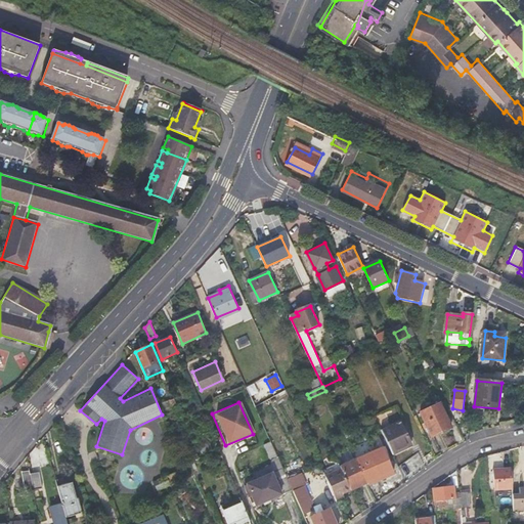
[(451,426),(440,402),(422,411),(432,435),(451,426)]
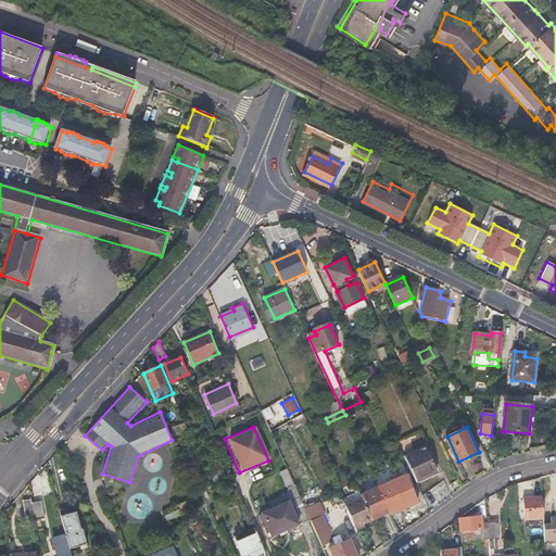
[(405,456),(415,478),(437,468),(427,445),(405,456)]
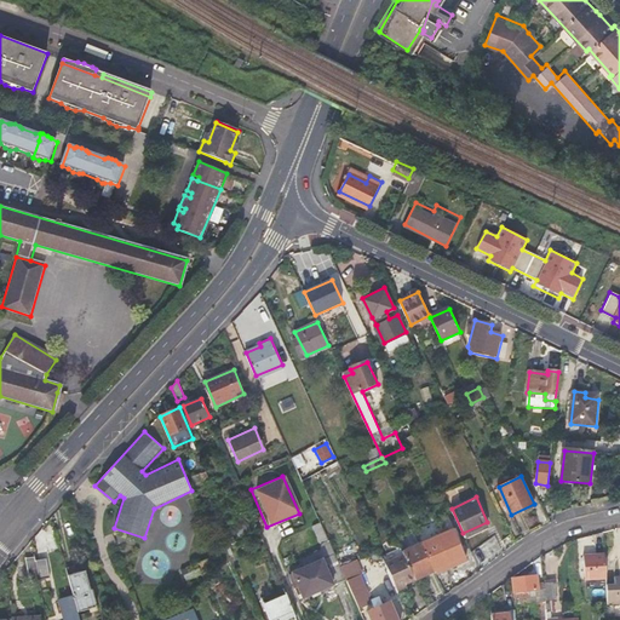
[(311,526),(317,543),(326,539),(320,522),(311,526)]
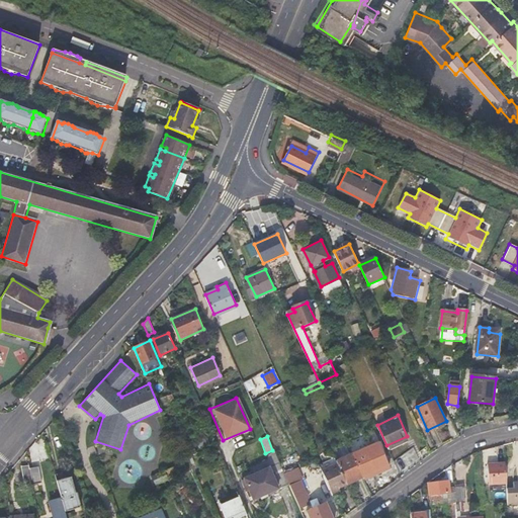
[(353,455),(363,477),(363,476),(389,463),(378,443),(353,455)]
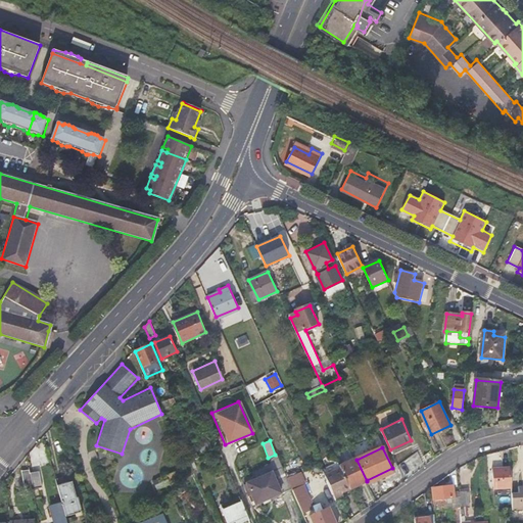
[(402,462),(410,474),(419,468),(412,456),(402,462)]
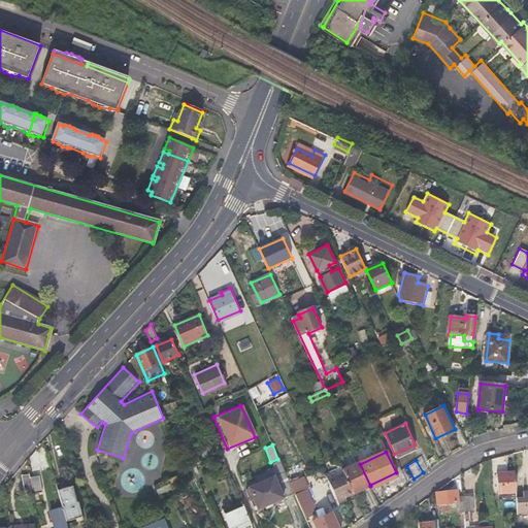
[(294,493),(281,461),(274,464),(273,469),(275,474),(285,497),(294,493)]
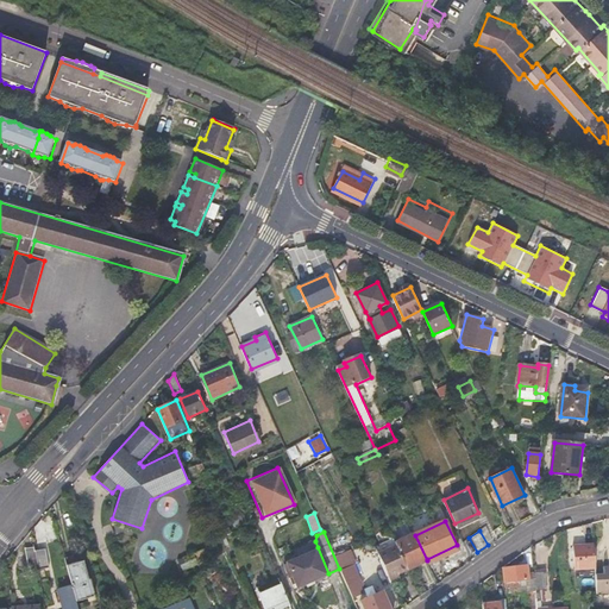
[(408,569),(427,560),(415,535),(414,534),(396,542),(397,545),(408,569)]
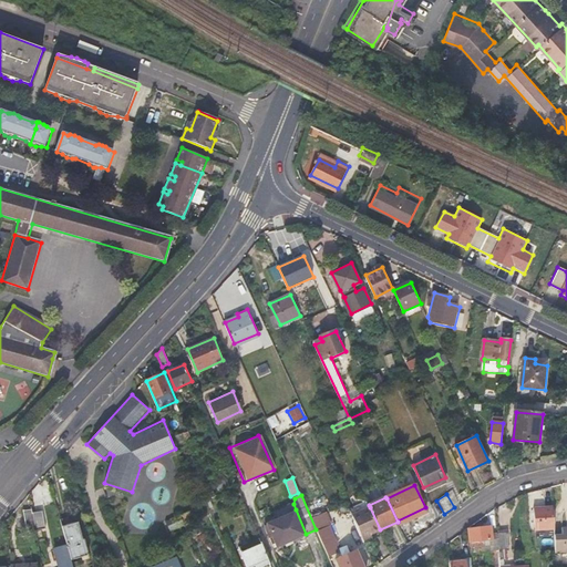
[(33,513),(32,506),(24,508),(27,525),(34,523),(33,513)]
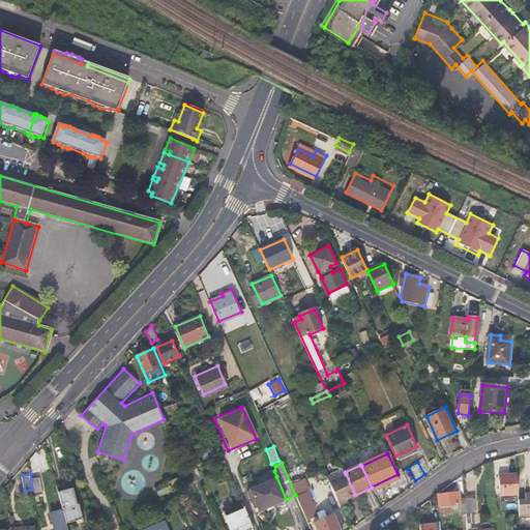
[(337,502),(355,495),(346,474),(328,481),(337,502)]
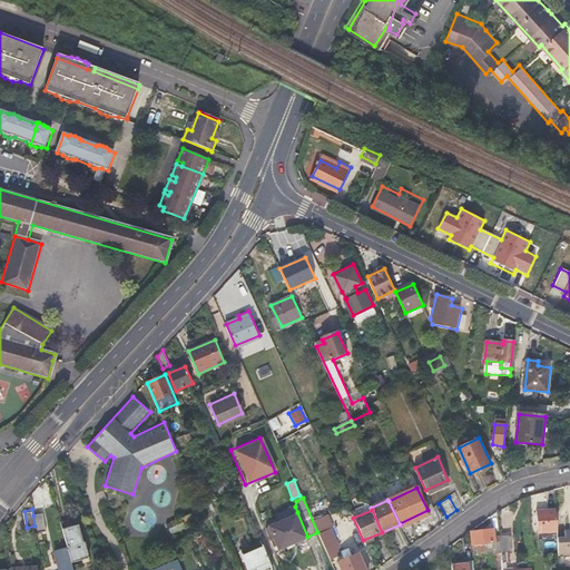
[(532,510),(532,533),(556,533),(554,510),(532,510)]
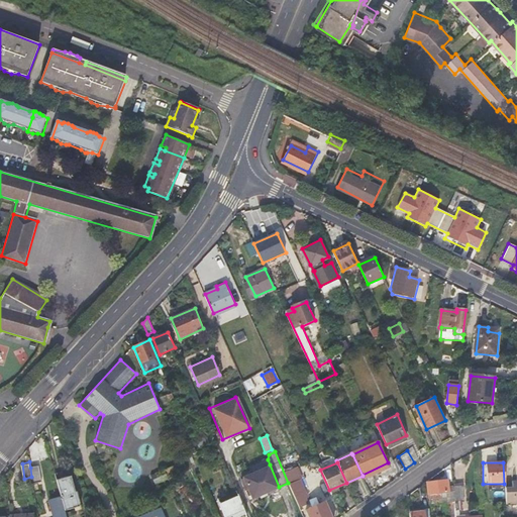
[(279,487),(270,464),(244,476),(244,477),(241,478),(246,488),(249,487),(253,497),(279,487)]
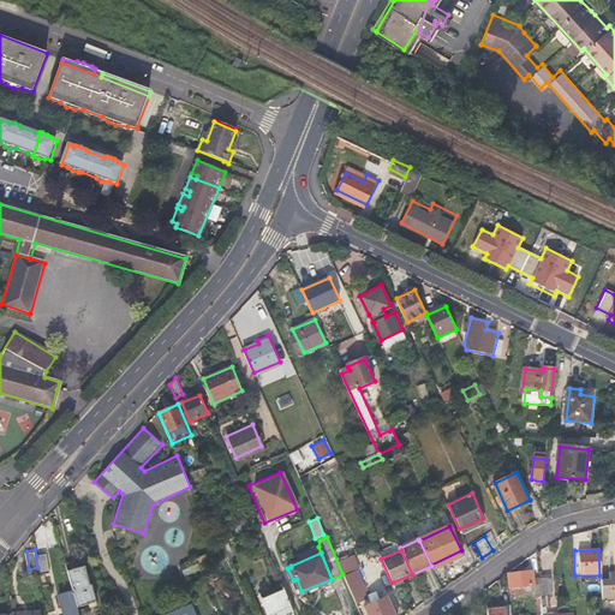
[(210,562),(207,554),(196,559),(199,567),(210,562)]
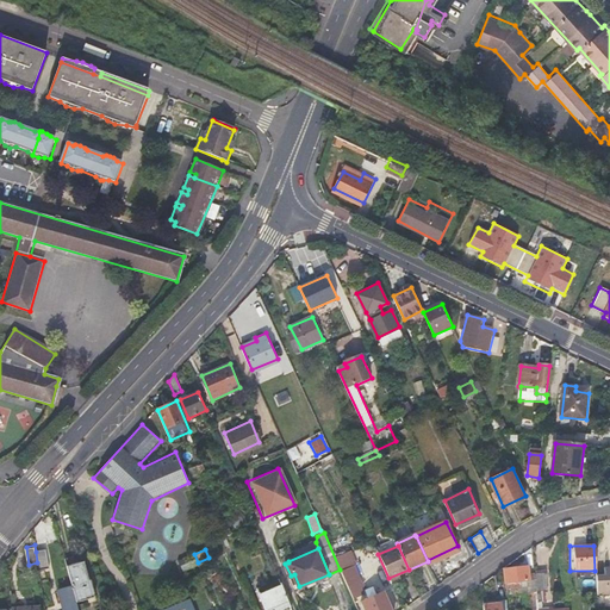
[(36,552),(37,562),(39,571),(50,568),(47,551),(36,552)]
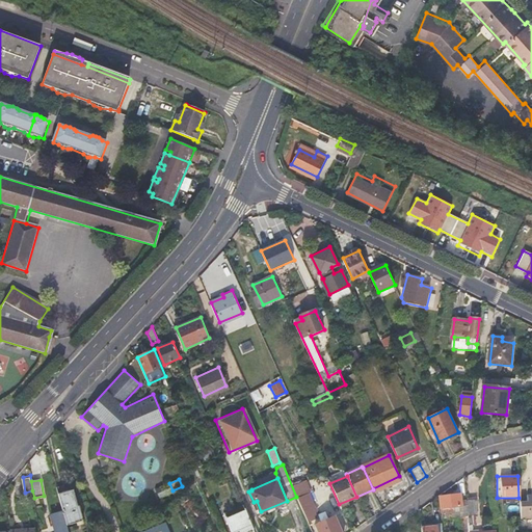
[(169,483),(169,482),(154,488),(158,498),(173,491),(173,490),(169,483)]
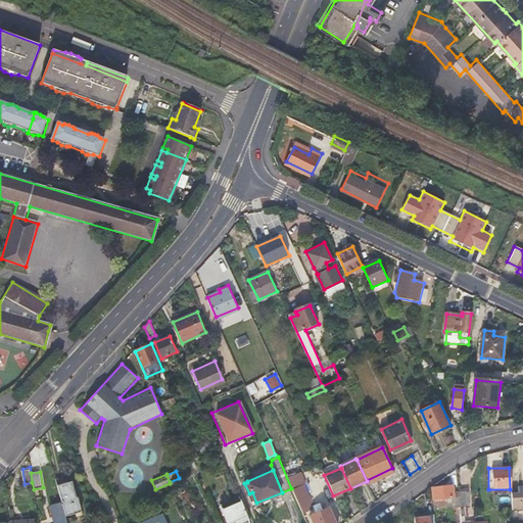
[(62,477),(55,479),(62,504),(65,516),(82,512),(78,497),(77,497),(72,481),(64,483),(62,477)]
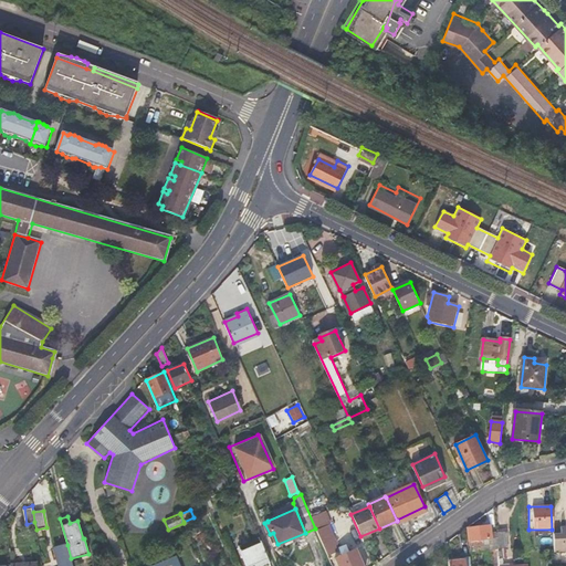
[(336,551),(325,526),(316,530),(327,555),(336,551)]
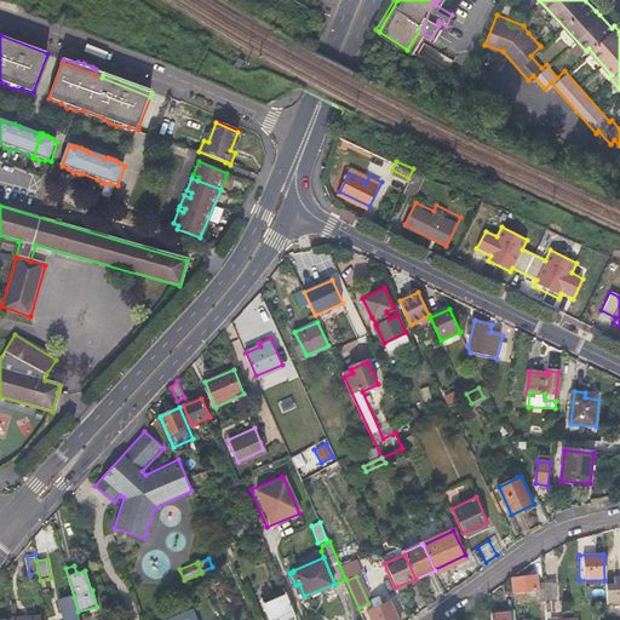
[(619,602),(618,577),(615,577),(615,584),(606,585),(607,602),(619,602)]
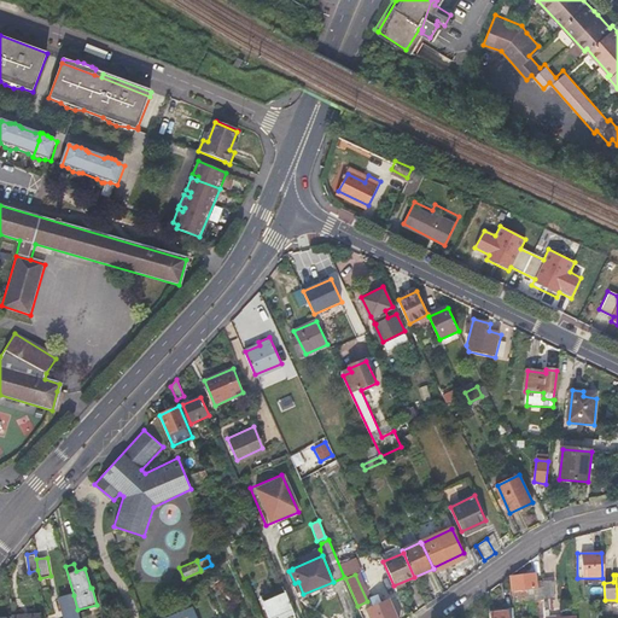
[(268,617),(286,617),(295,614),(289,600),(283,587),(269,592),(263,576),(252,579),(268,617)]
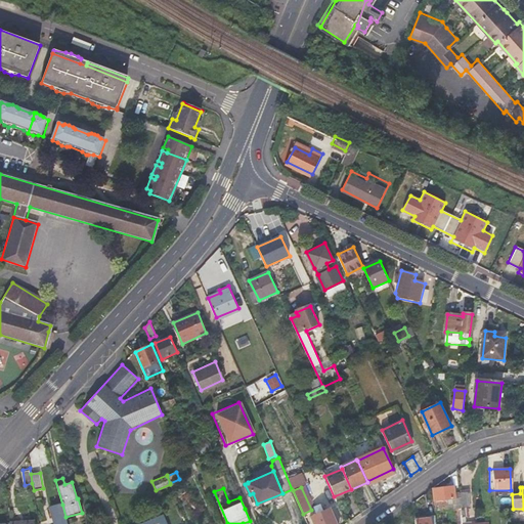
[(453,488),(432,490),(434,508),(445,506),(445,500),(454,499),(453,488)]
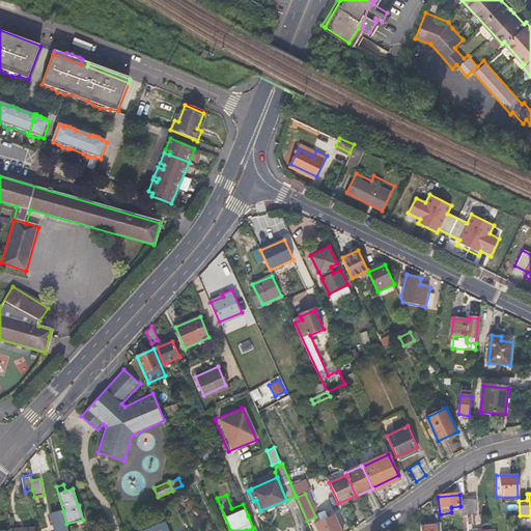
[(473,502),(465,503),(466,513),(467,518),(475,518),(473,502)]
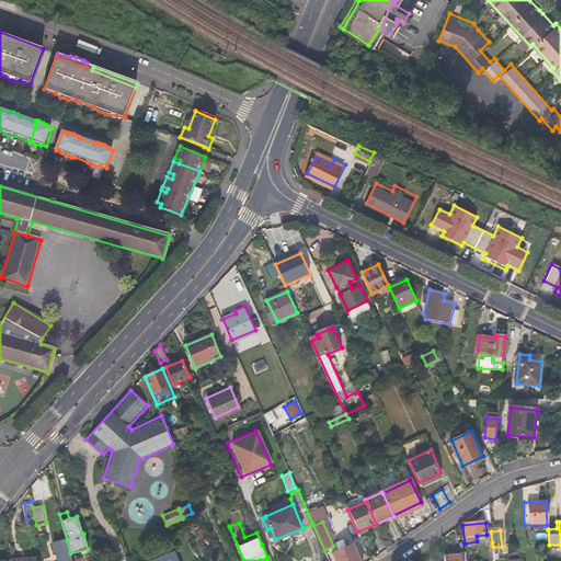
[(71,560),(70,553),(67,540),(54,544),(58,560),(71,560)]
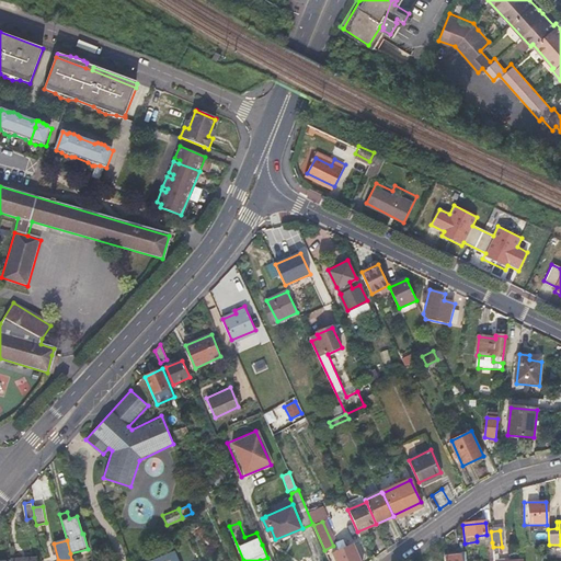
[(359,560),(353,545),(333,553),(336,560),(359,560)]
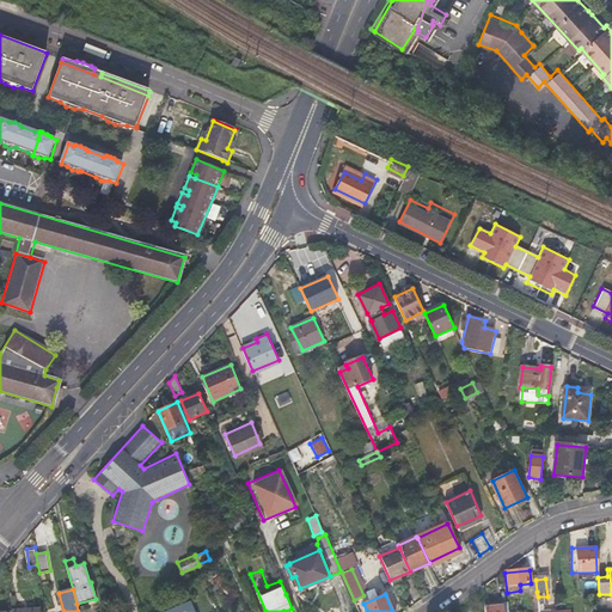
[(194,611),(190,600),(170,609),(171,611),(194,611)]
